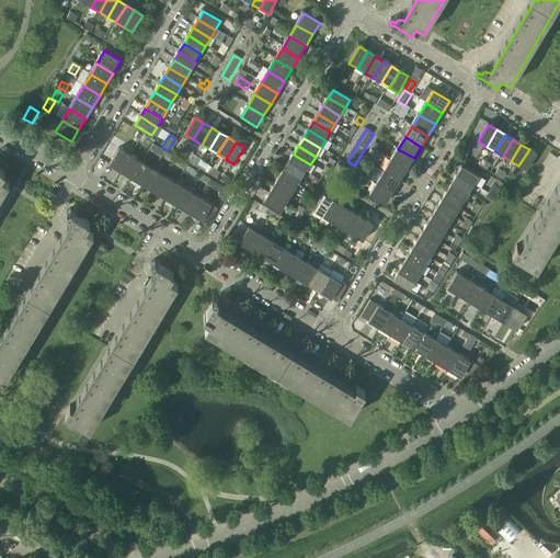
[(414,158),(398,149),(391,160),(407,170),(414,158)]
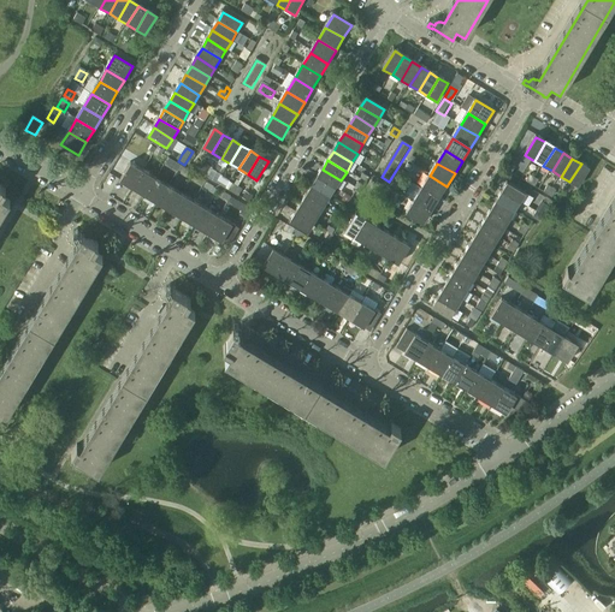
[(590,170),(581,164),(569,182),(579,188),(590,170)]
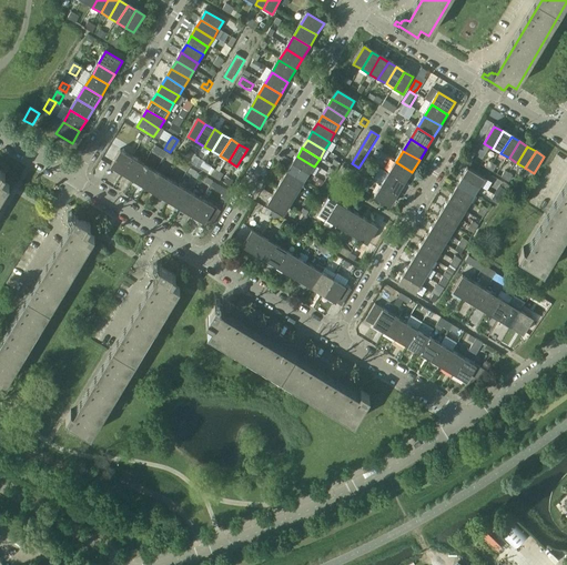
[(121,152),(111,168),(123,175),(133,159),(121,152)]
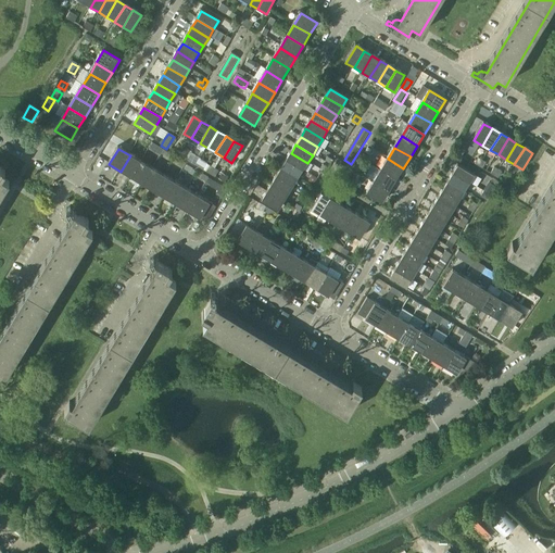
[(185,149),(179,158),(188,162),(192,155),(193,154),(185,149)]
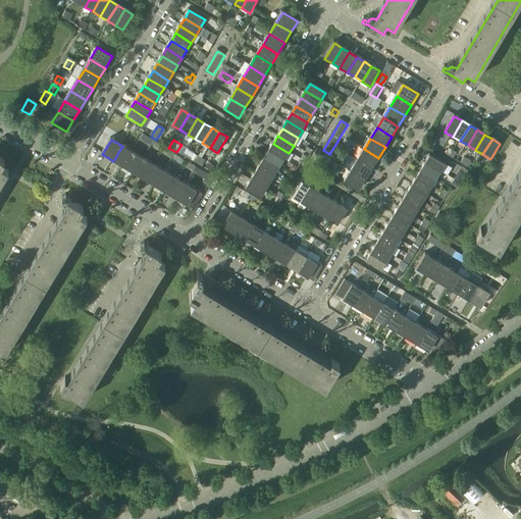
[(273,144),(268,151),(284,160),(289,153),(273,144)]
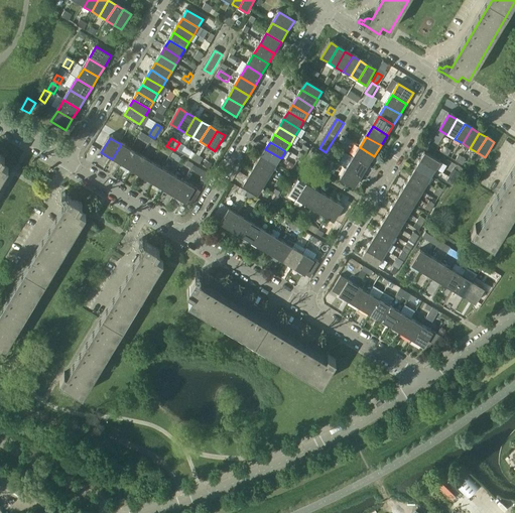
[(121,144),(112,159),(122,165),(131,151),(121,144)]
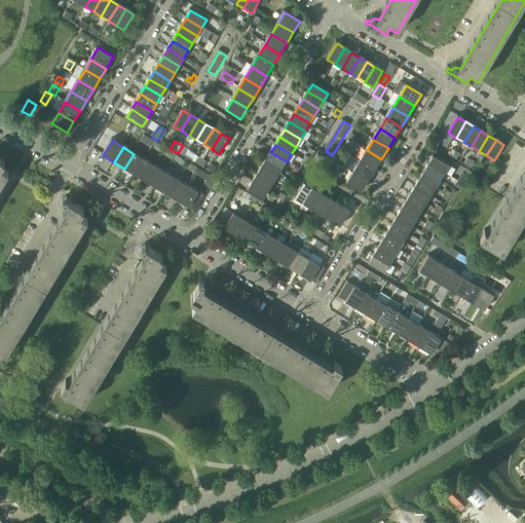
[(381,159),(367,150),(360,161),(375,171),(381,159)]
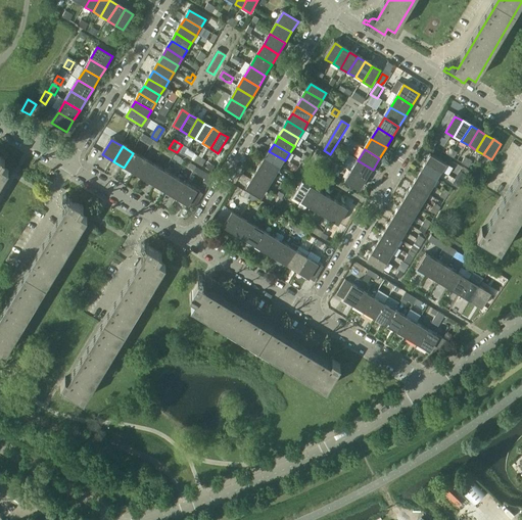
[(269,151),(265,158),(280,169),(285,160),(269,151)]
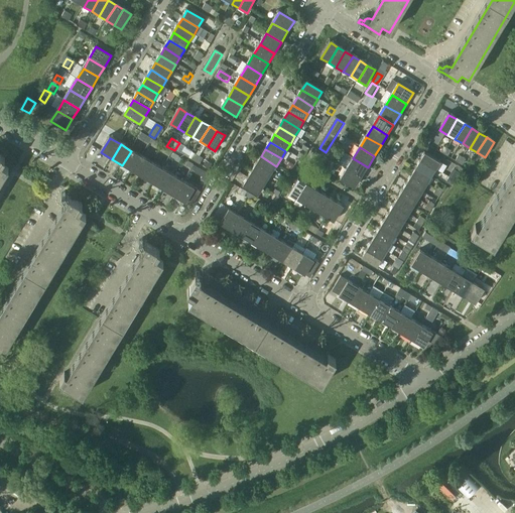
[(131,151),(122,165),(133,172),(142,157),(131,151)]
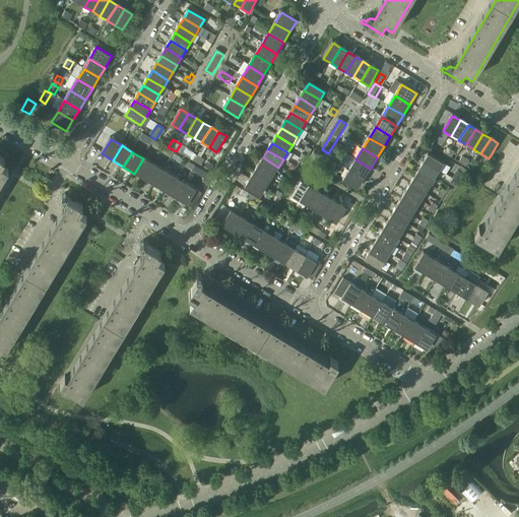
[(429,155),(424,164),(439,173),(444,165),(429,155)]
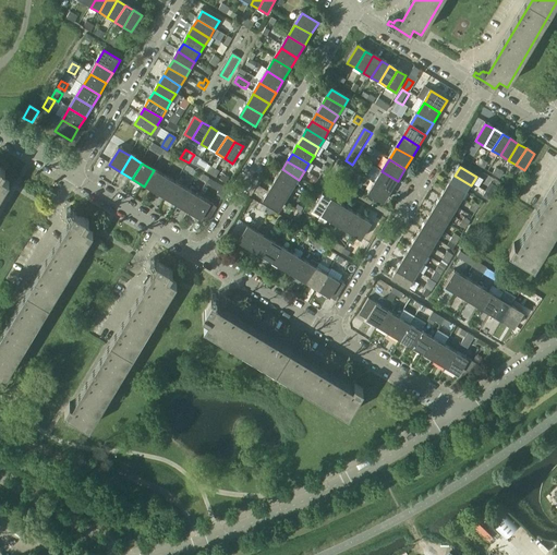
[(212,168),(207,175),(213,178),(217,171),(212,168)]
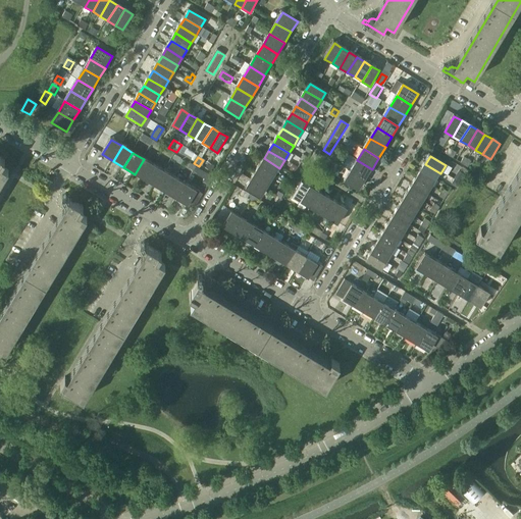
[(0,186),(9,171),(2,167),(5,161),(2,159),(2,160),(0,158),(0,186)]
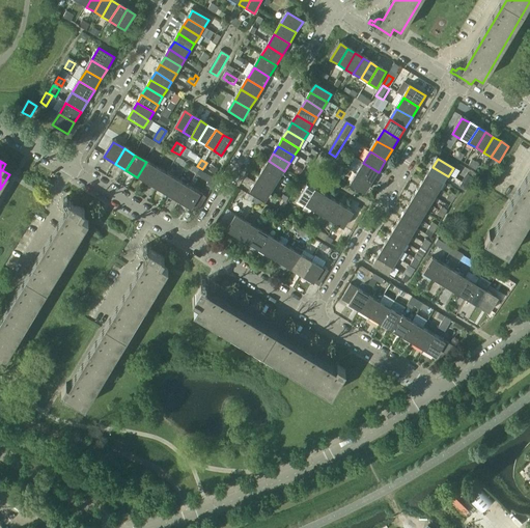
[(269,161),(265,169),(280,178),(284,171),(269,161)]
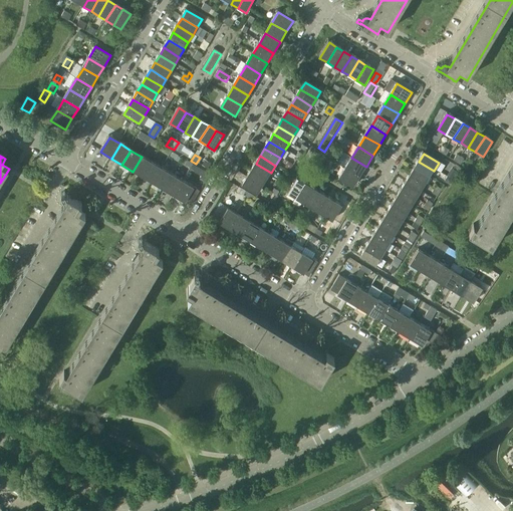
[(142,157),(133,172),(143,178),(152,163),(142,157)]
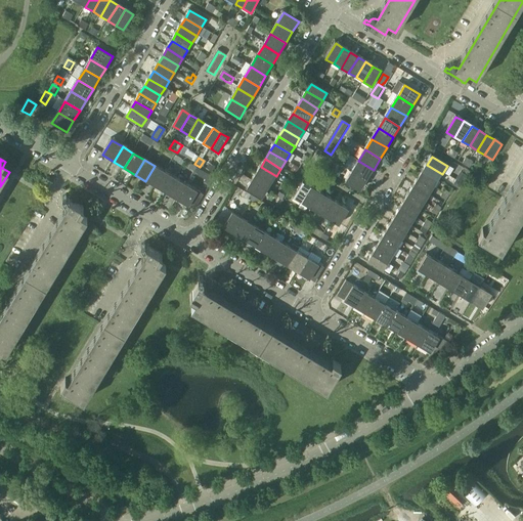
[(374,170),(358,161),(352,172),(366,180),(374,170)]
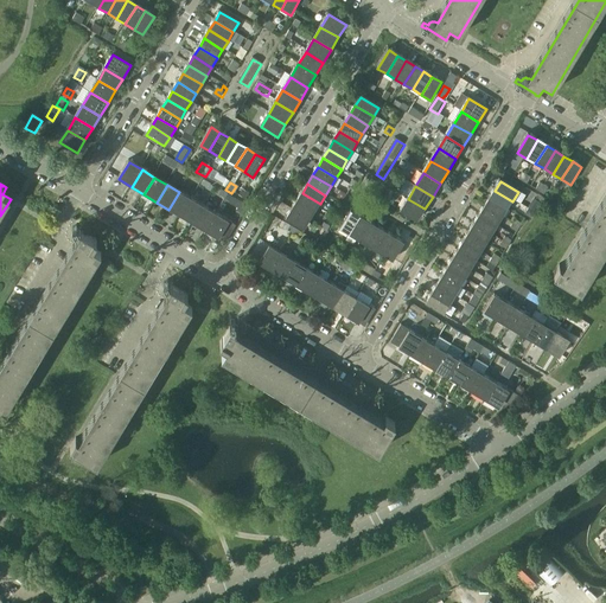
[(495,191),(490,199),(508,210),(512,201),(495,191)]
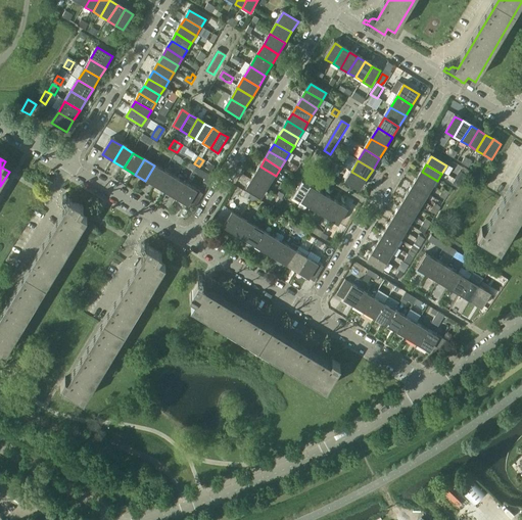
[(154,166),(145,181),(156,187),(165,173),(154,166)]
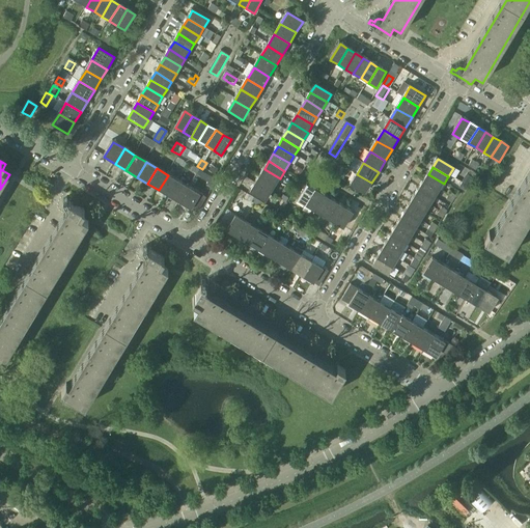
[(265,169),(259,176),(276,186),(280,178),(265,169)]
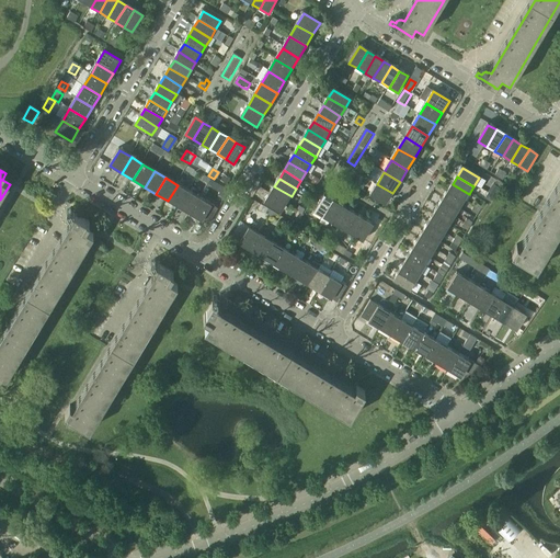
[(212,181),(207,188),(221,195),(219,198),(225,202),(230,193),(212,181)]
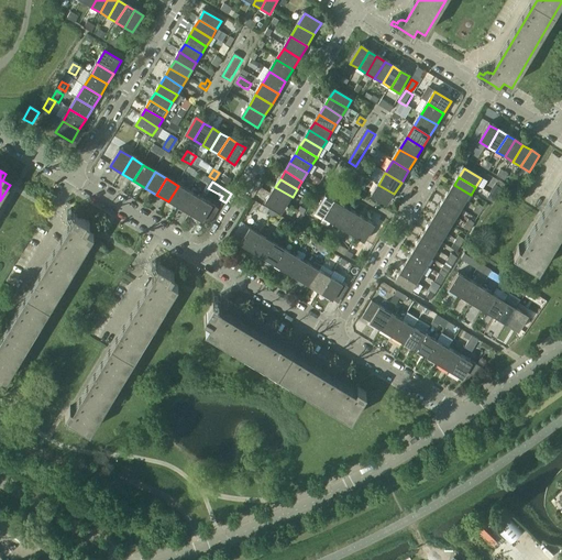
[(394,194),(378,185),(372,196),(387,206),(394,194)]
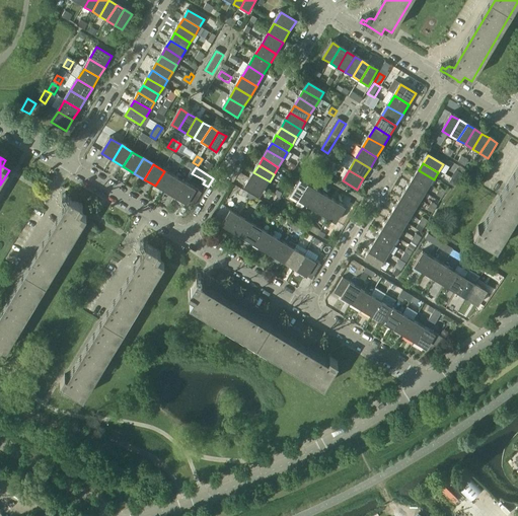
[(419,170),(414,177),(429,188),(434,179),(419,170)]
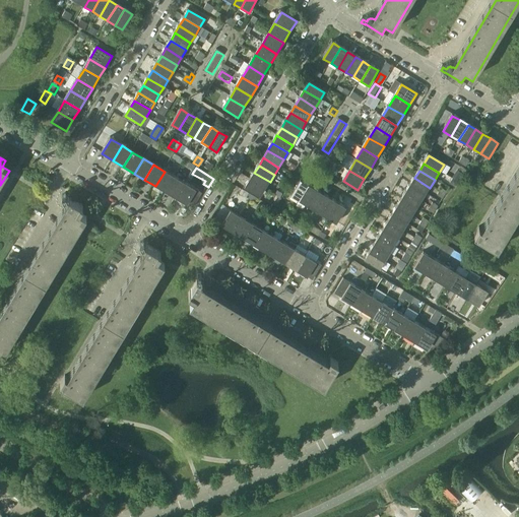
[(165,172),(155,186),(166,193),(175,178),(165,172)]
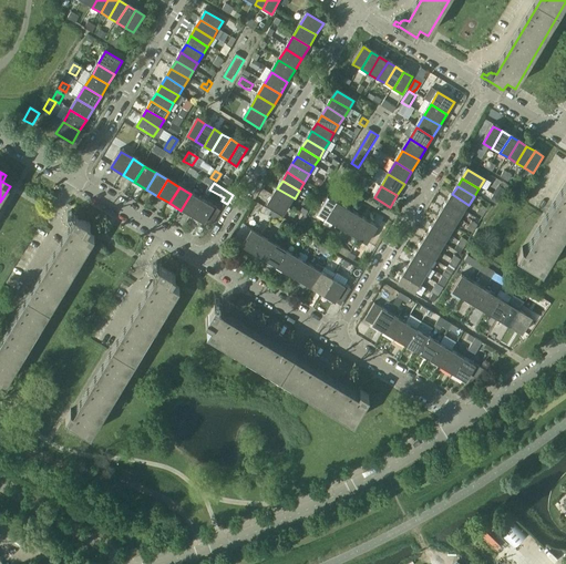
[(277,188),(273,196),(289,207),(295,198),(277,188)]
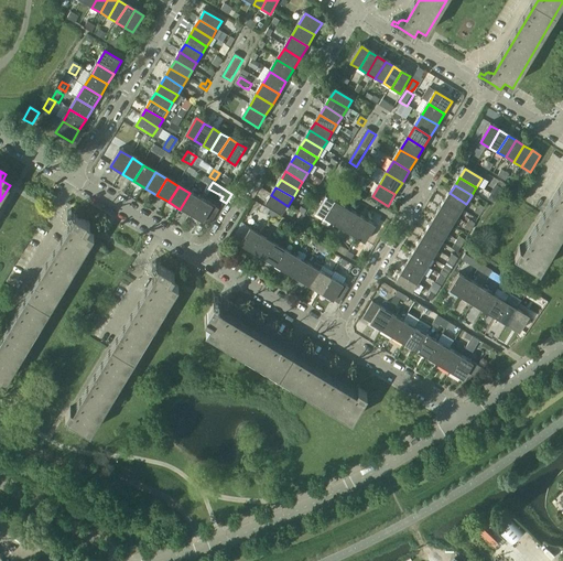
[(562,189),(526,251),(520,248),(515,257),(540,272),(562,234),(562,189)]
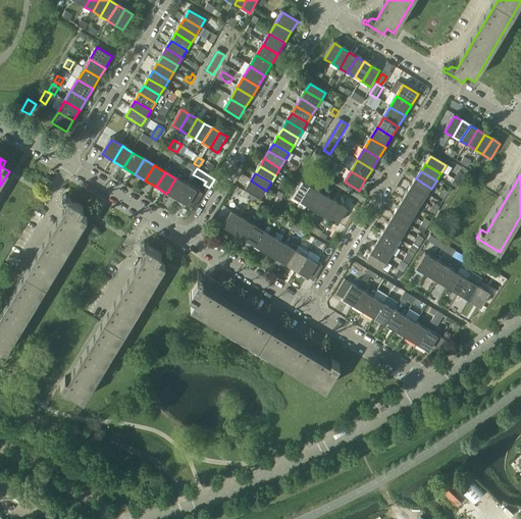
[(175,178),(166,194),(176,200),(186,185),(175,178)]
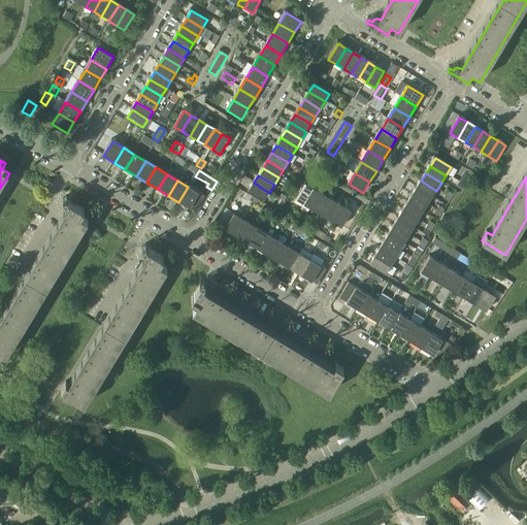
[(421,181),(417,189),(432,198),(436,191),(421,181)]
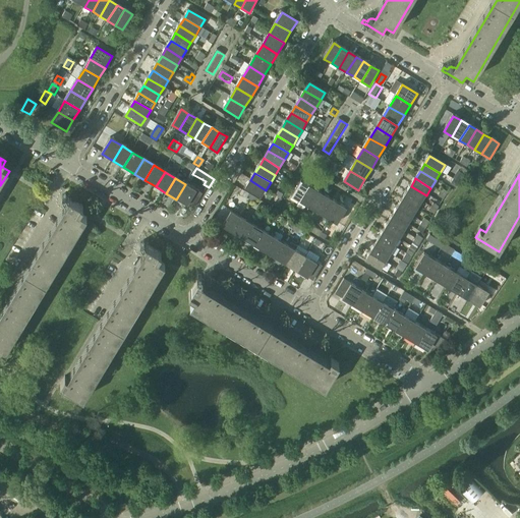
[(250,180),(245,188),(261,197),(266,190),(250,180)]
